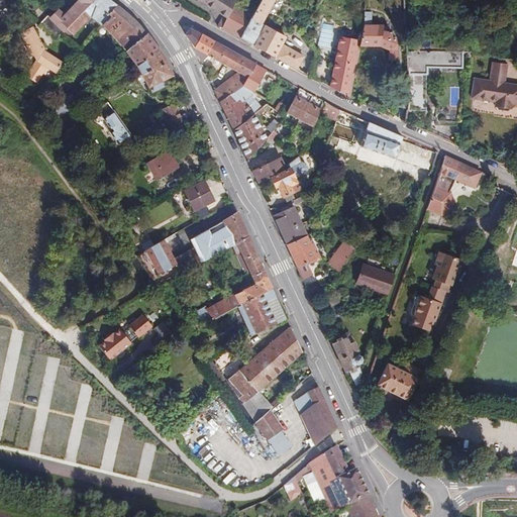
[(57,40),(64,34),(71,26),(96,0),(77,0),(82,3),(68,18),(62,13),(54,21),(50,19),(42,27),(57,40)]
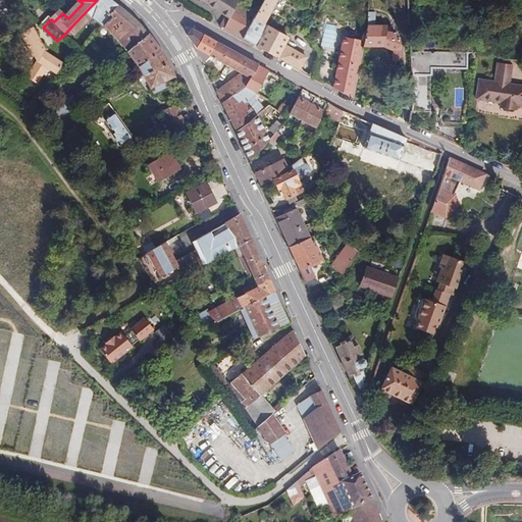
[(101,10),(113,20),(122,11),(108,0),(97,0),(71,27),(79,34),(101,10)]
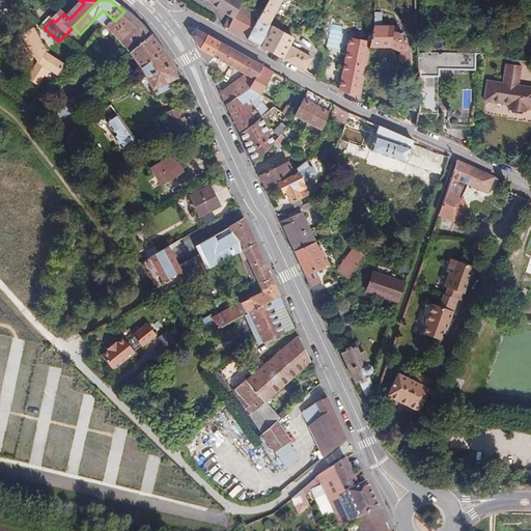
[(201,0),(222,11),(228,0),(201,0)]
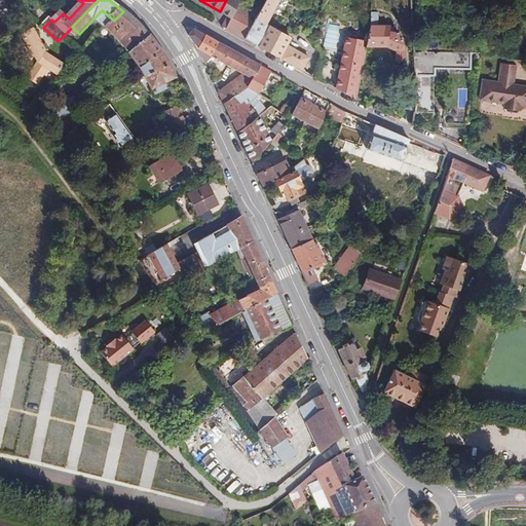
[(232,20),(237,7),(240,1),(237,0),(226,0),(220,11),(225,14),(232,20)]
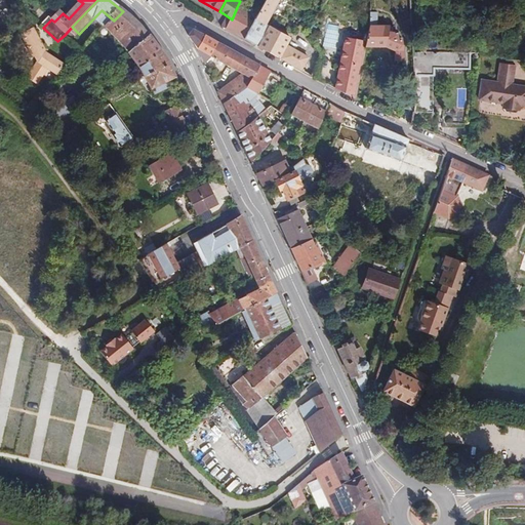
[(260,48),(280,59),(292,39),(268,26),(281,0),(267,0),(253,25),(245,40),(260,48)]
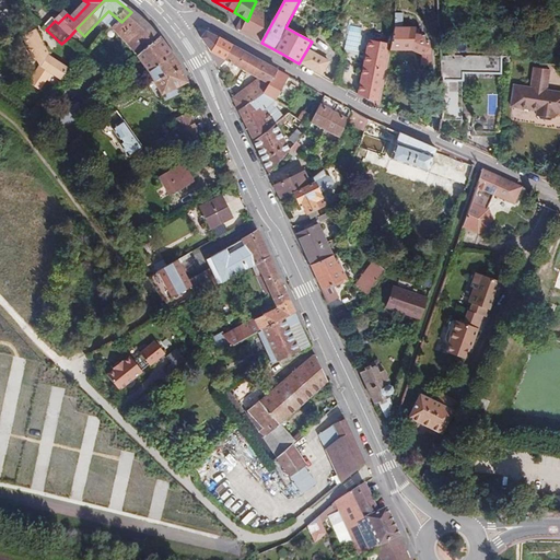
[(258,41),(261,43),(270,26),(267,24),(270,18),(253,8),(247,21),(242,32),(258,41)]
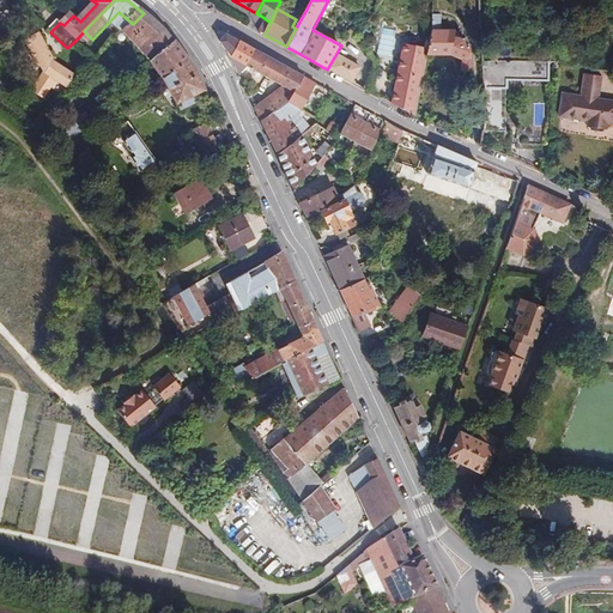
[(164,79),(165,82),(189,64),(178,47),(159,25),(144,13),(133,24),(123,34),(164,79)]
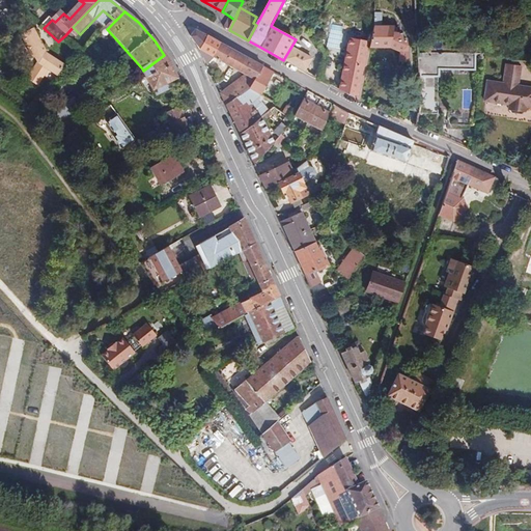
[(372,45),(371,48),(391,48),(400,52),(401,62),(411,62),(411,52),(410,51),(409,39),(406,39),(406,34),(395,34),(395,27),(383,27),(383,12),(375,12),(375,28),(373,38),(372,45)]
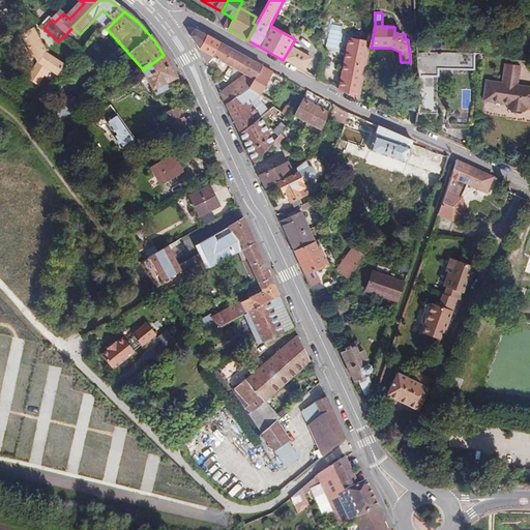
[(194,32),(192,36),(207,62),(214,56),(247,74),(255,78),(261,64),(196,28),(194,32)]
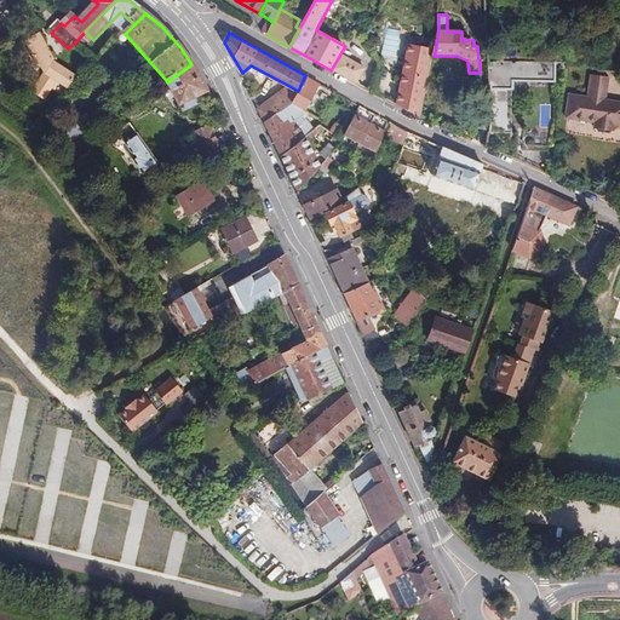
[(46,76),(53,65),(56,63),(40,35),(24,42),(40,72),(42,70),(46,76)]
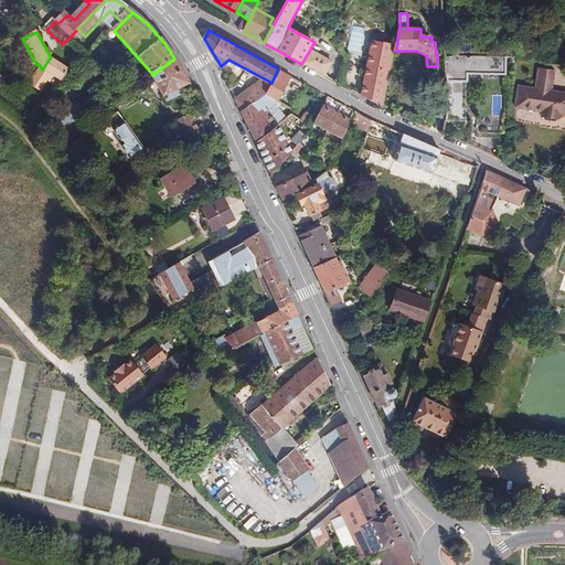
[(362,97),(383,109),(395,51),(396,48),(380,43),(377,52),(372,51),(362,97)]
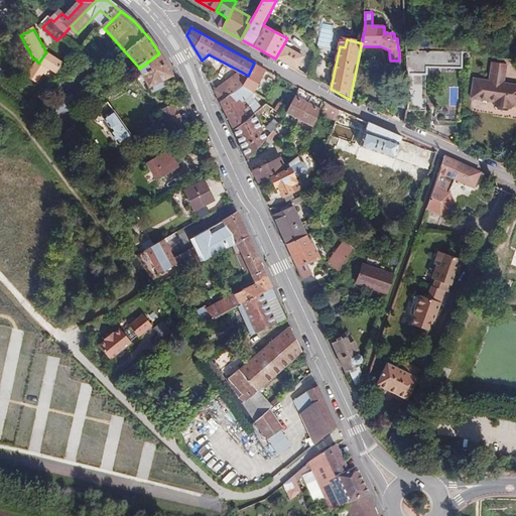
[(284,45),(277,59),(296,70),(303,56),(284,45)]
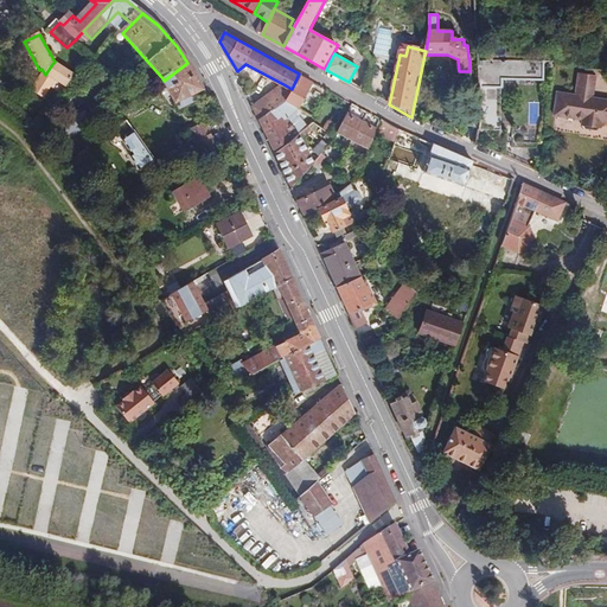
[(479,121),(477,132),(498,133),(499,90),(538,91),(540,64),(477,61),(478,82),(478,87),(479,121)]
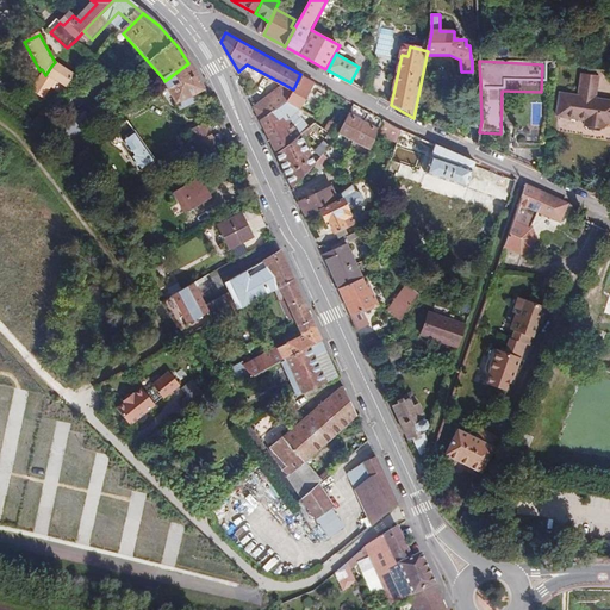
[(188,63),(165,81),(178,105),(205,94),(195,73),(188,63)]
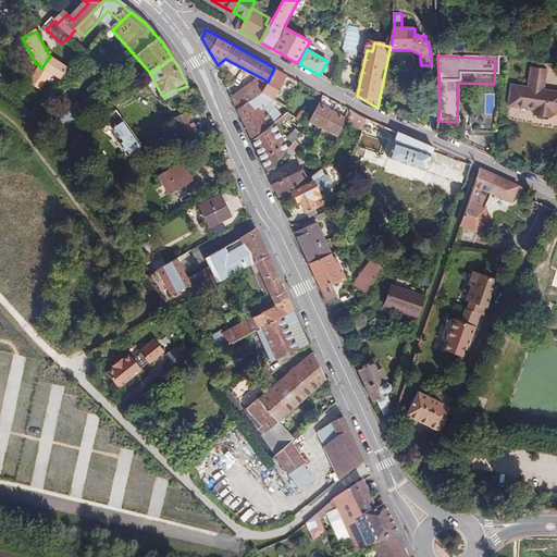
[(41,69),(31,87),(41,95),(52,76),(61,82),(67,72),(48,59),(41,69)]
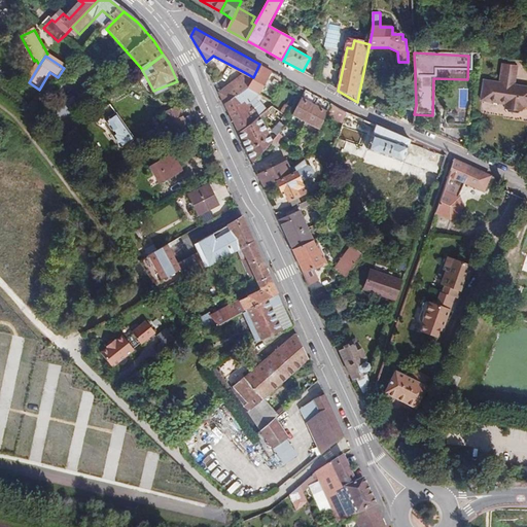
[(271,70),(259,64),(253,77),(247,88),(258,93),(271,70)]
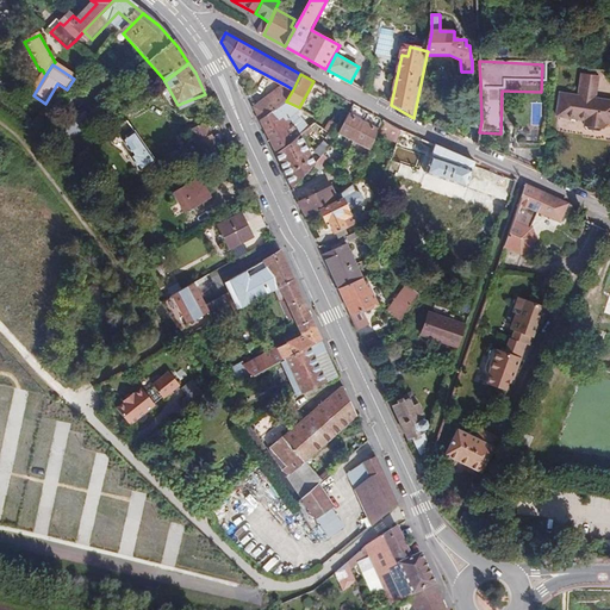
[(609,124),(609,103),(593,100),(597,76),(578,74),(576,98),(558,95),(555,117),(577,120),(577,118),(584,119),(583,128),(587,131),(596,132),(601,130),(602,124),(609,124)]
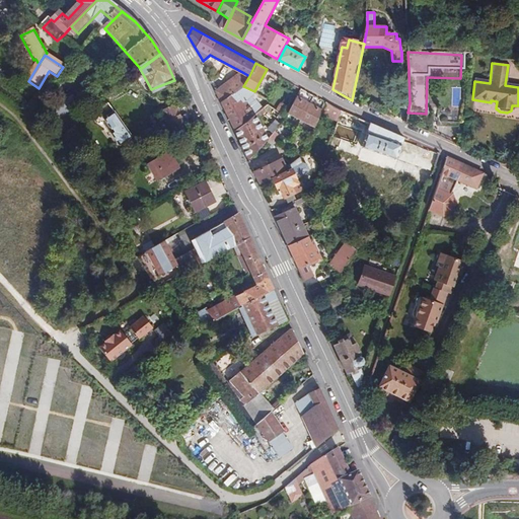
[(249,76),(242,72),(228,83),(235,92),(243,86),(249,76)]
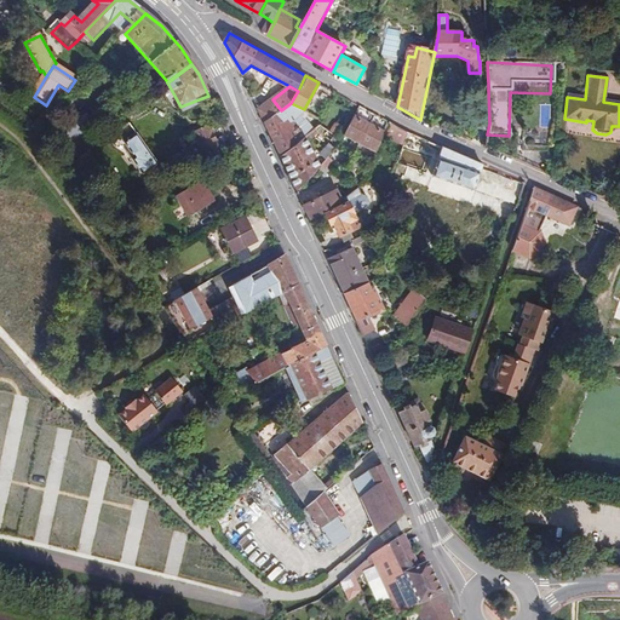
[(273,99),(259,109),(265,122),(281,110),(273,99)]
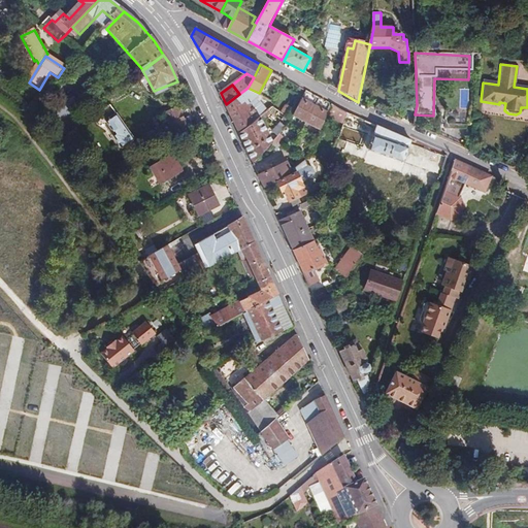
[(239,94),(226,104),(229,111),(234,123),(238,131),(239,133),(267,110),(259,101),(258,102),(253,107),(249,102),(254,97),(259,93),(248,88),(239,94)]
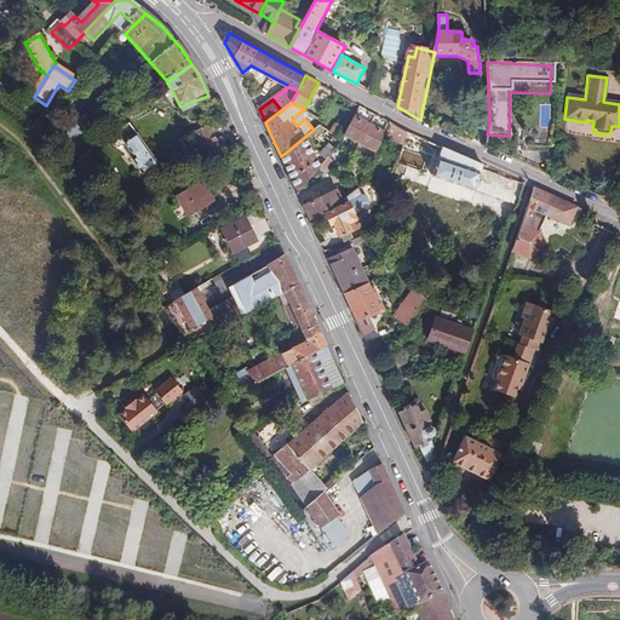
[(336,131),(339,133),(351,110),(343,105),(332,130),(336,131)]
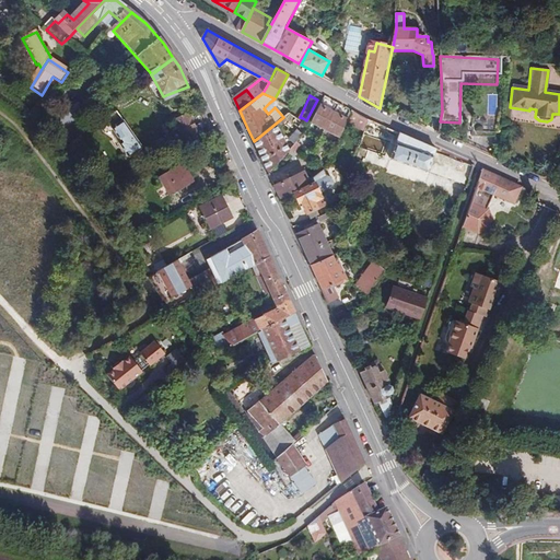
[(268,114),(273,108),(269,103),(264,108),(268,114)]
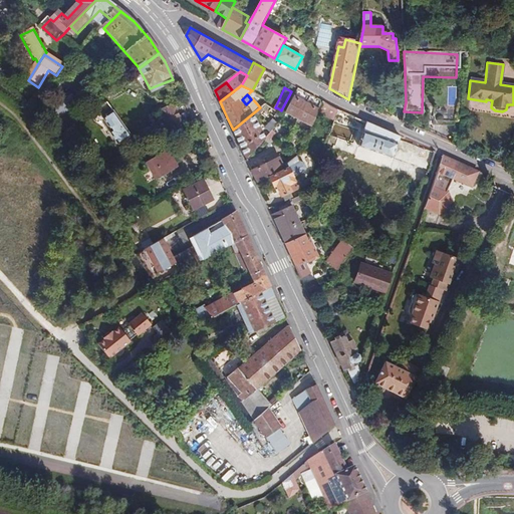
[(299,119),(312,125),(319,109),(294,96),(286,112),(299,119)]
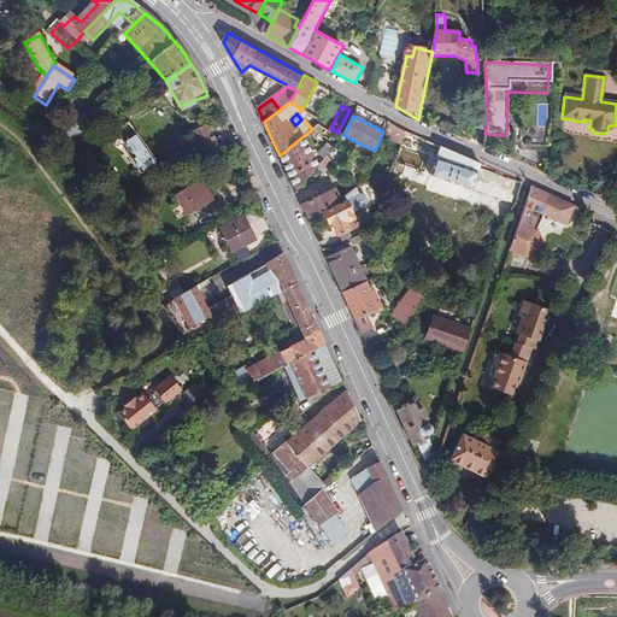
[(28,123),(34,128),(40,123),(34,117),(28,123)]
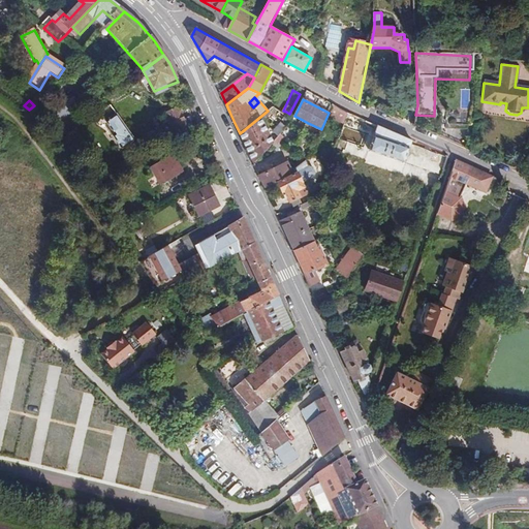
[(82,110),(75,100),(47,120),(53,130),(82,110)]
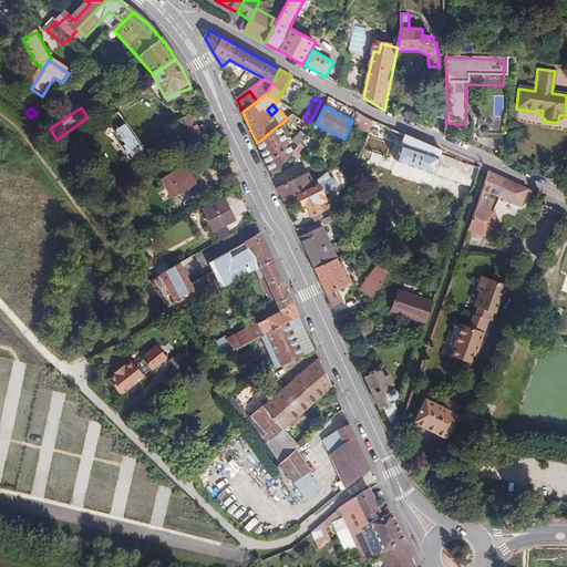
[(132,162),(146,153),(117,112),(111,117),(113,121),(109,124),(124,147),(122,150),(132,162)]
